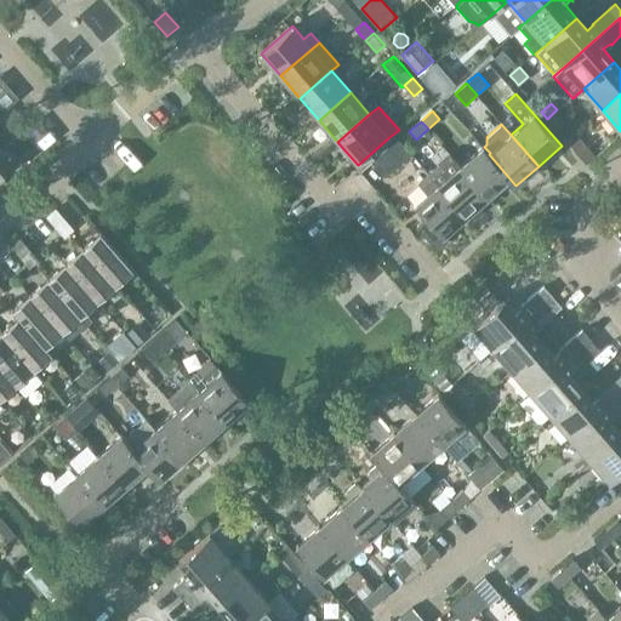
[(577,132),(568,141),(586,164),(596,155),(577,132)]
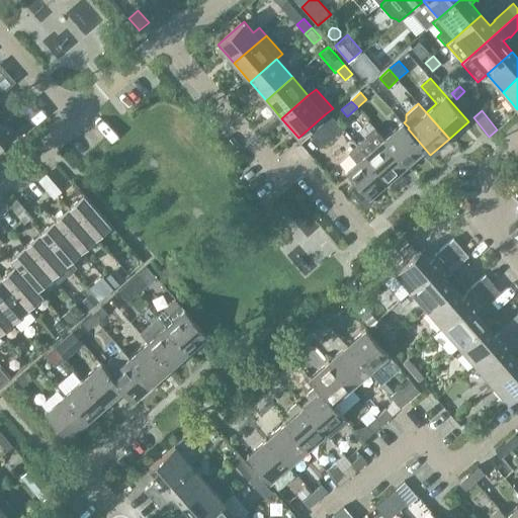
[(8,121),(9,122),(16,132),(24,124),(16,115),(8,121)]
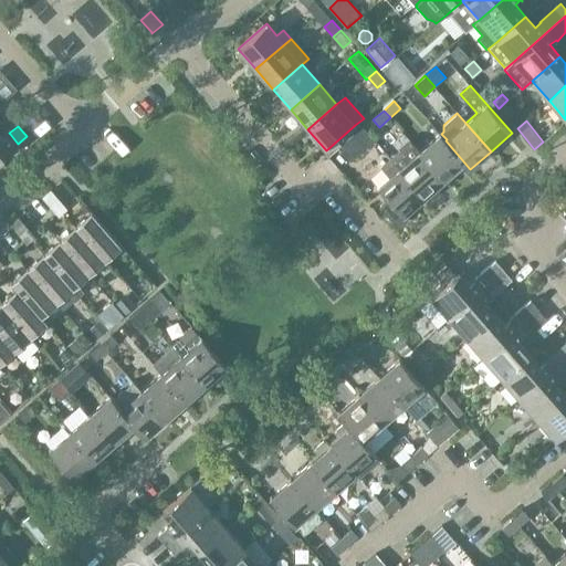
[(338,148),(350,163),(374,143),(362,128),(338,148)]
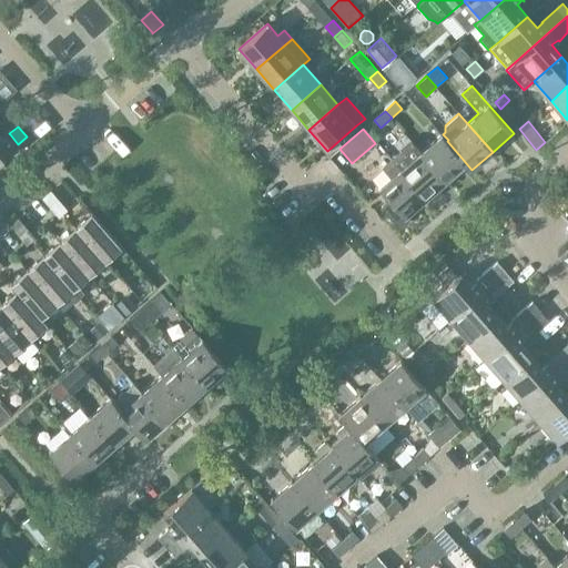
[(0,135),(0,159),(18,144),(10,134),(3,140),(0,135)]
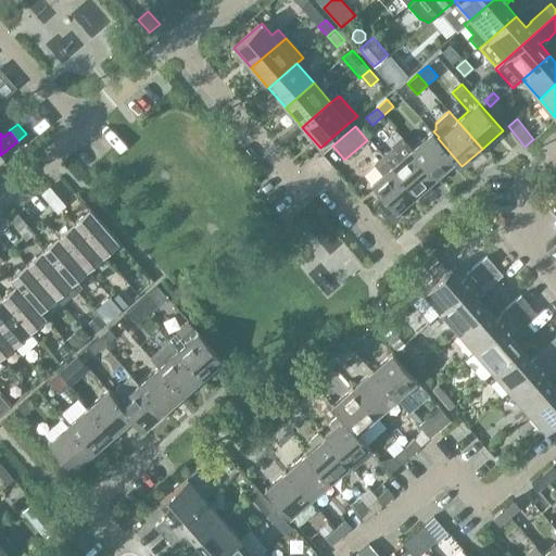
[(413,149),(412,150),(437,178),(456,160),(438,138),(439,137),(433,131),(414,148),(413,149)]
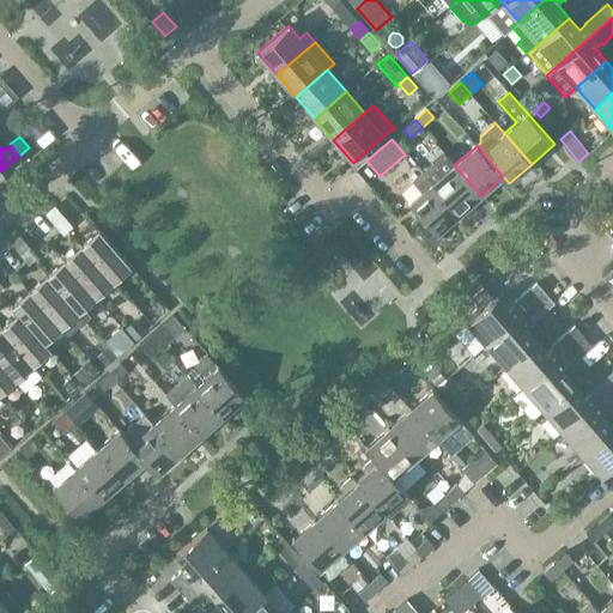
[(432,164),(423,173),(460,214),(461,213),(462,216),(467,216),(474,208),(475,205),(473,202),(481,196),(454,165),(455,164),(443,150),(431,161),(434,163),(432,164)]
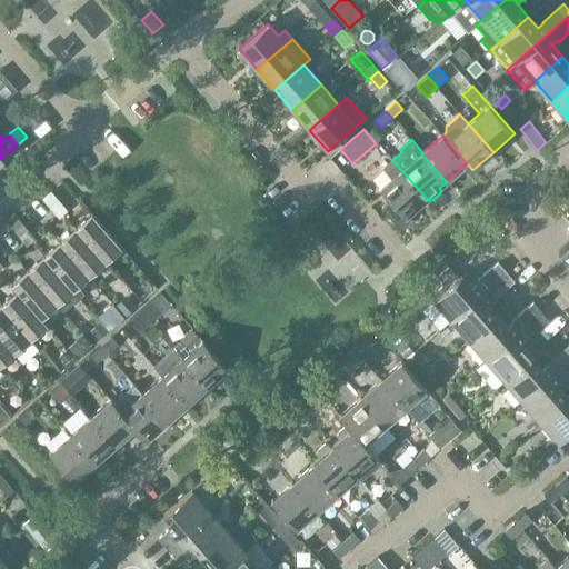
[(391,179),(381,188),(391,200),(381,208),(396,226),(398,225),(399,227),(403,227),(409,221),(410,218),(408,216),(427,199),(392,160),(382,169),(391,179)]
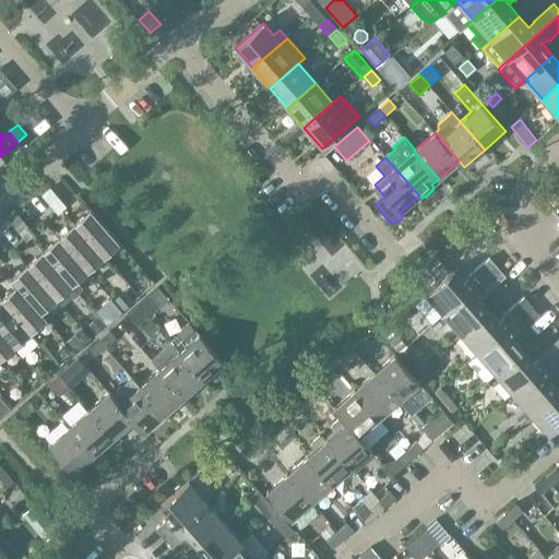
[(43,195),(50,205),(59,198),(50,189),(43,195)]
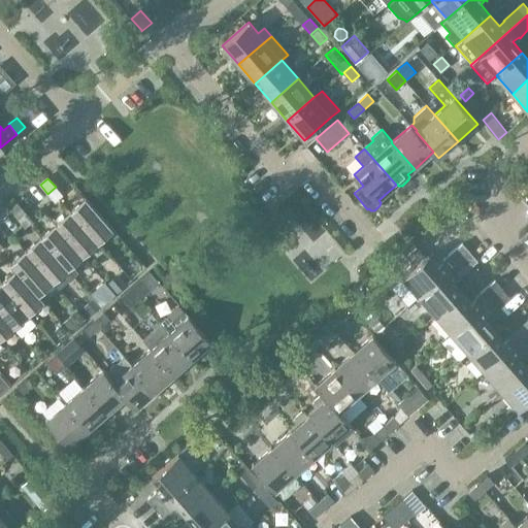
[(56,187),(47,194),(56,202),(63,196),(56,187)]
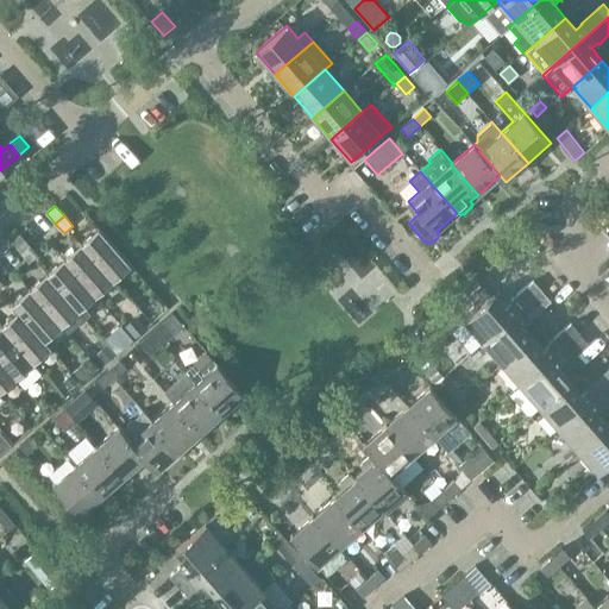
[(100,230),(82,245),(113,281),(131,265),(100,230)]
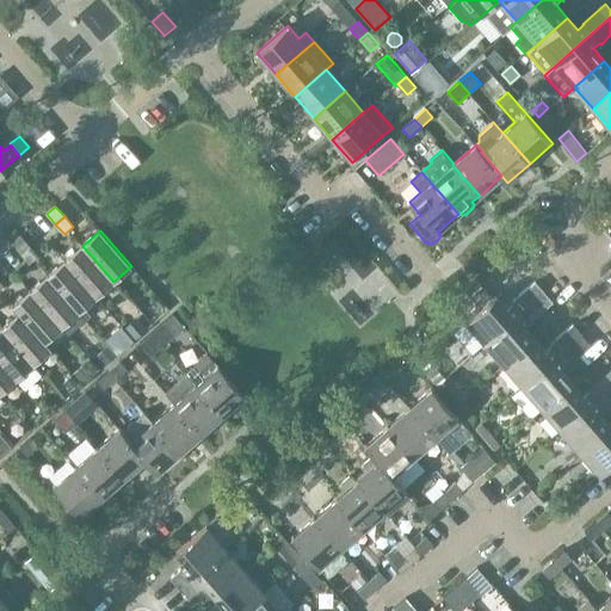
[(12,244),(22,254),(30,246),(22,236),(12,244)]
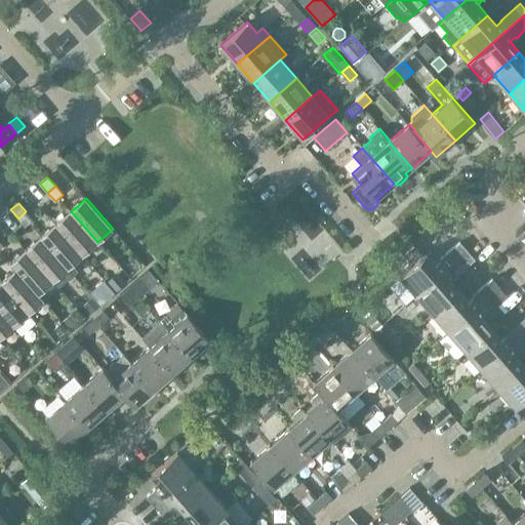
[(26,211),(18,218),(26,227),(33,220),(26,211)]
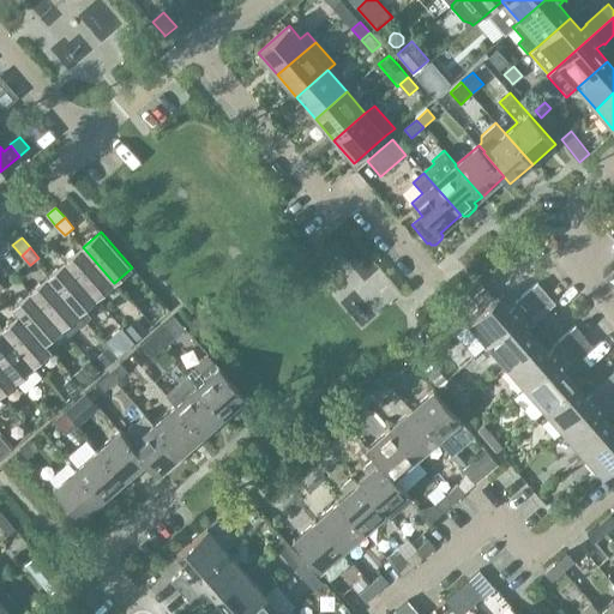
[(83,247),(65,262),(96,298),(114,283),(83,247)]
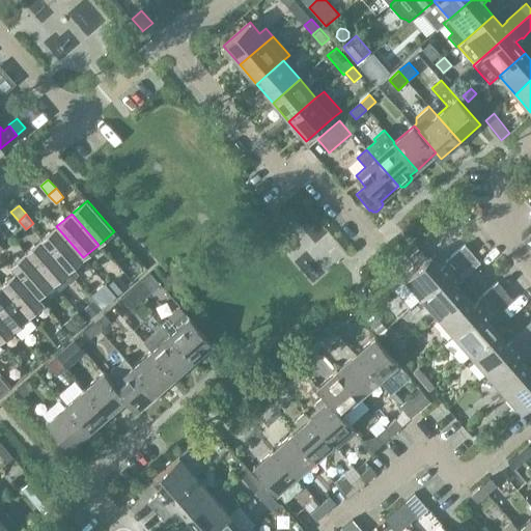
[(56,226),(42,240),(68,271),(74,278),(79,274),(73,267),(83,257),(56,226)]
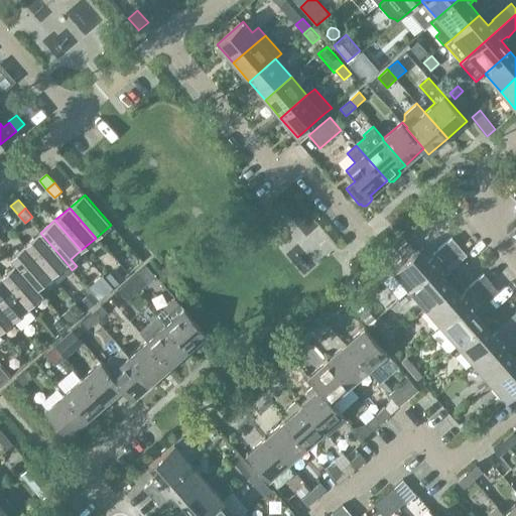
[(40,233),(25,246),(51,276),(57,282),(72,270),(67,263),(40,233)]
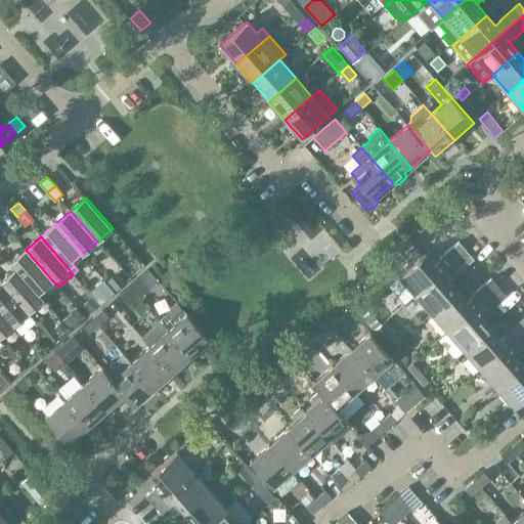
[(401,245),(398,249),(407,260),(418,251),(408,239),(401,245)]
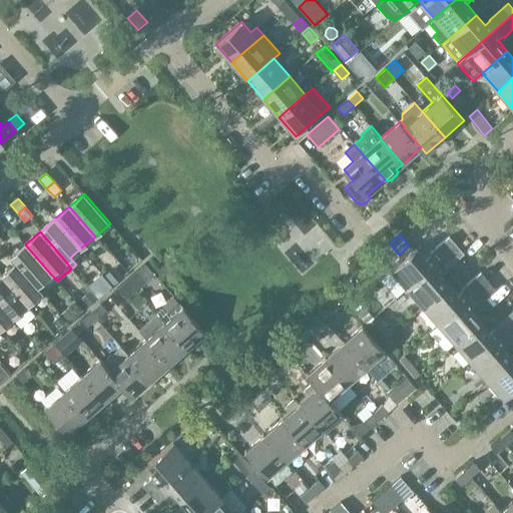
[(392,270),(408,289),(457,245),(449,236),(431,252),(432,253),(426,259),(416,247),(392,270)]
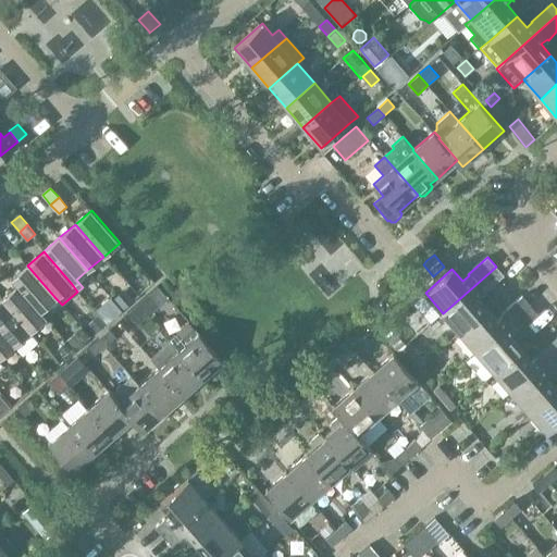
[(11,280),(16,286),(19,285),(40,310),(56,298),(27,265),(11,280)]
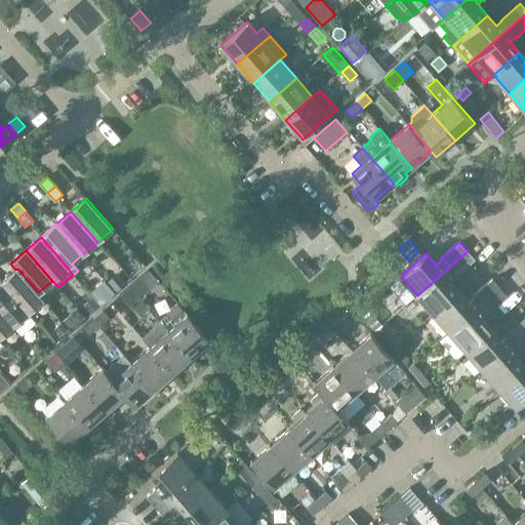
[(417,295),(434,314),(459,291),(450,280),(455,276),(456,277),(476,259),(468,251),(417,295)]
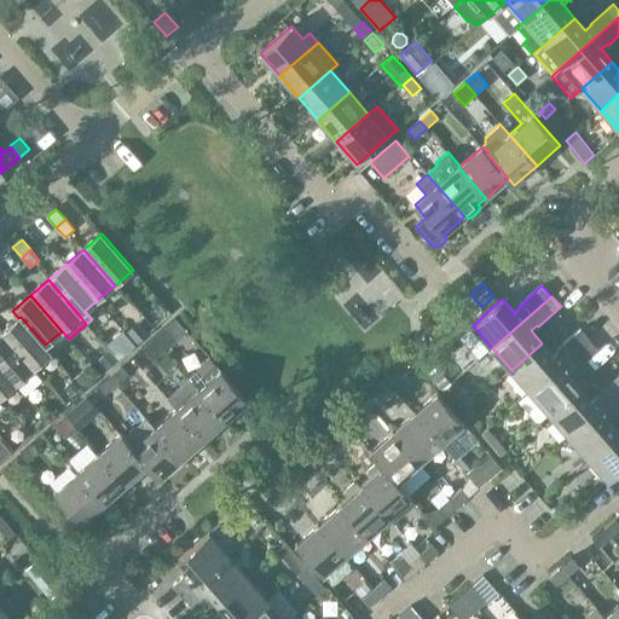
[(18,318),(0,334),(32,370),(52,353),(45,345),(21,317),(18,318)]
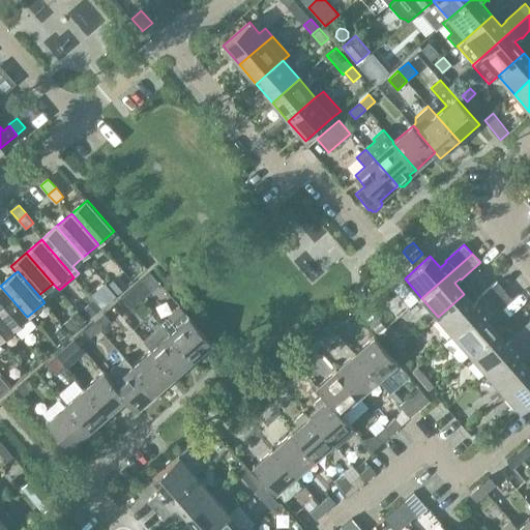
[(122,272),(108,285),(109,287),(116,295),(131,283),(122,272)]
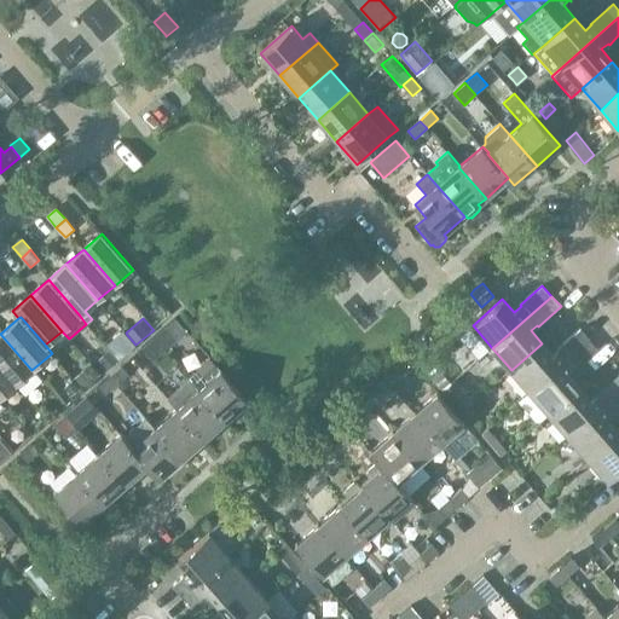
[(177,318),(154,339),(166,352),(187,331),(184,328),(177,318)]
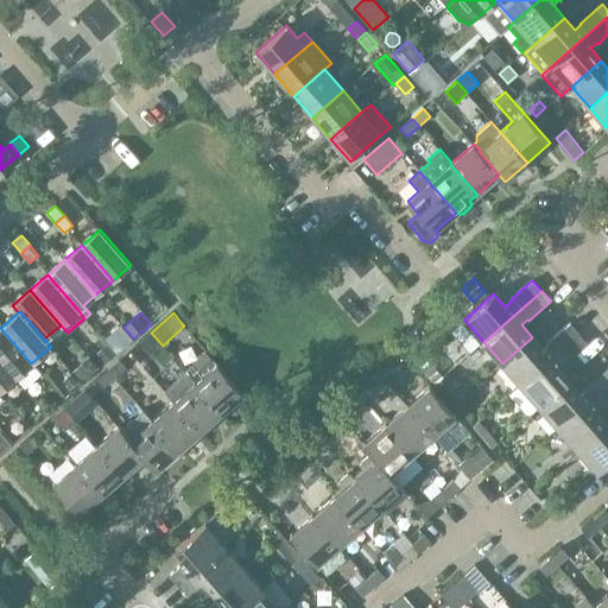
[(502,363),(521,386),(580,334),(570,323),(548,342),(549,344),(543,349),(532,337),(502,363)]
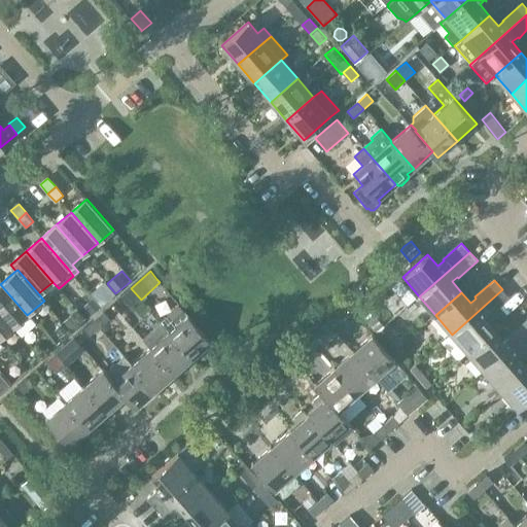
[(0,284),(0,313),(12,327),(13,327),(21,336),(36,322),(28,314),(27,315),(0,284)]
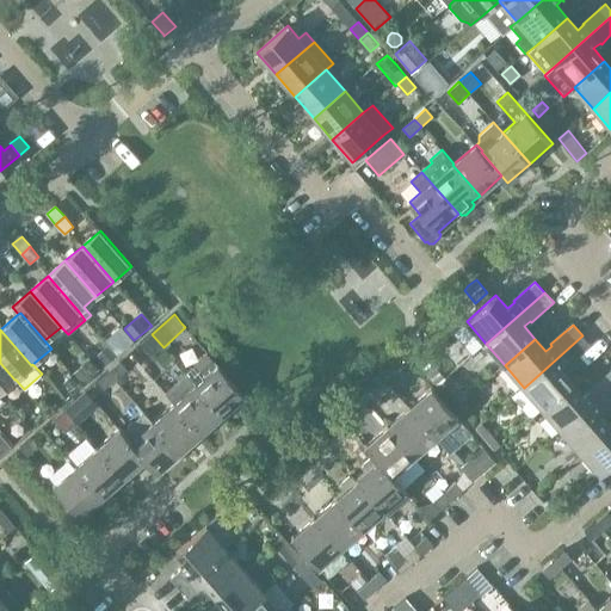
[(125,331),(107,345),(109,345),(117,356),(134,340),(125,331)]
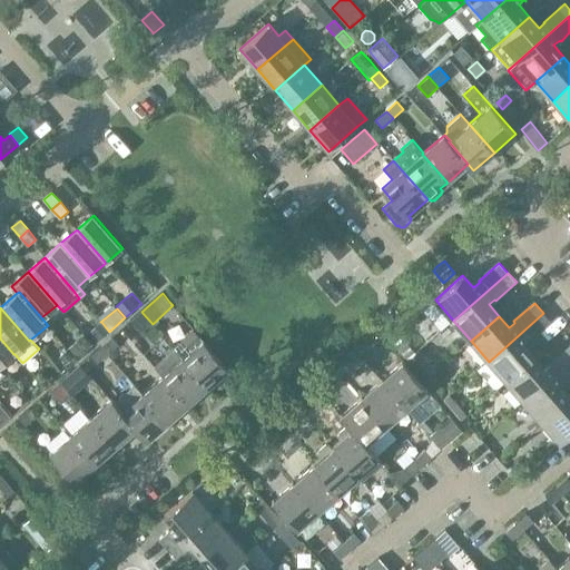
[(141,312),(130,322),(138,330),(141,333),(153,324),(141,312)]
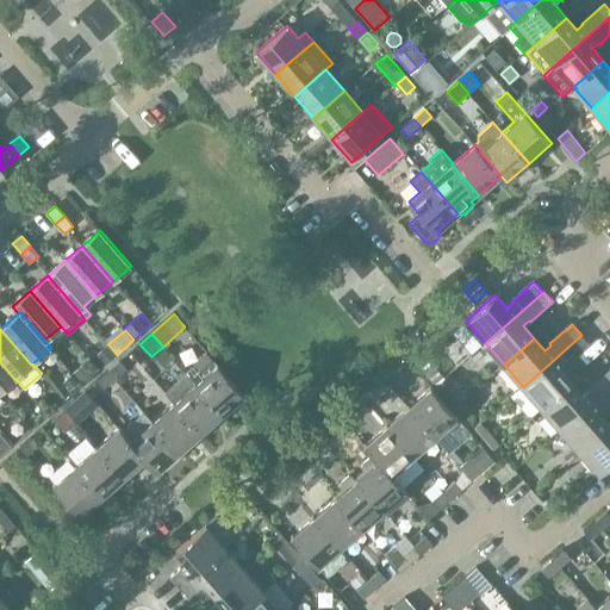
[(523,387),(542,408),(572,383),(560,369),(566,363),(567,365),(590,344),(582,335),(523,387)]
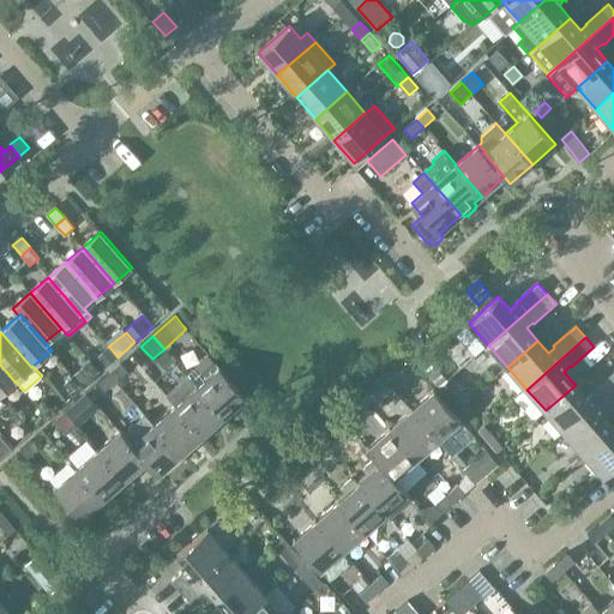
[(109,347),(92,361),(101,372),(118,357),(109,347)]
